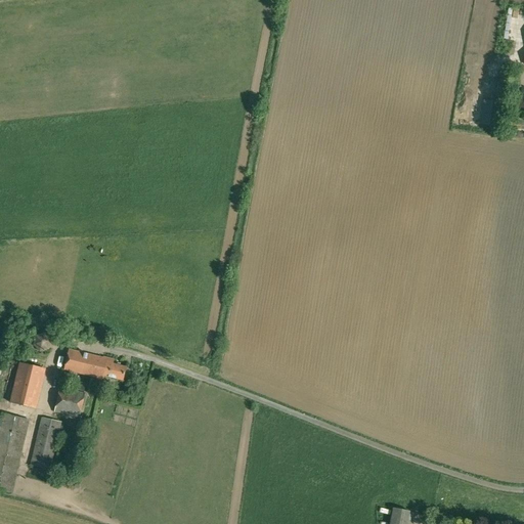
[(69,350),(63,369),(103,380),(104,377),(123,381),(126,367),(113,363),(114,359),(103,357),(102,358),(69,350)]
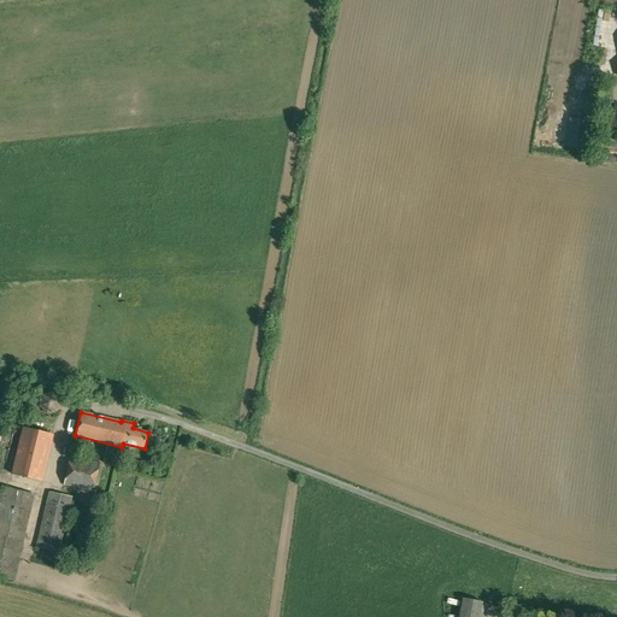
[(23,427),(12,474),(42,482),(53,435),(23,427)]
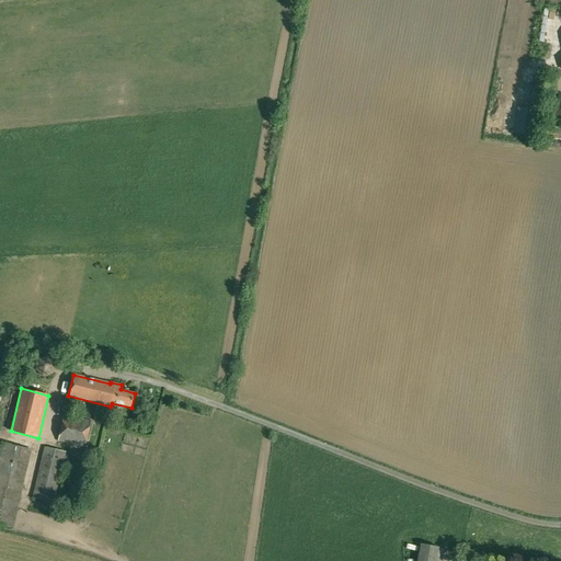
[(58,443),(86,448),(92,421),(65,415),(58,443)]
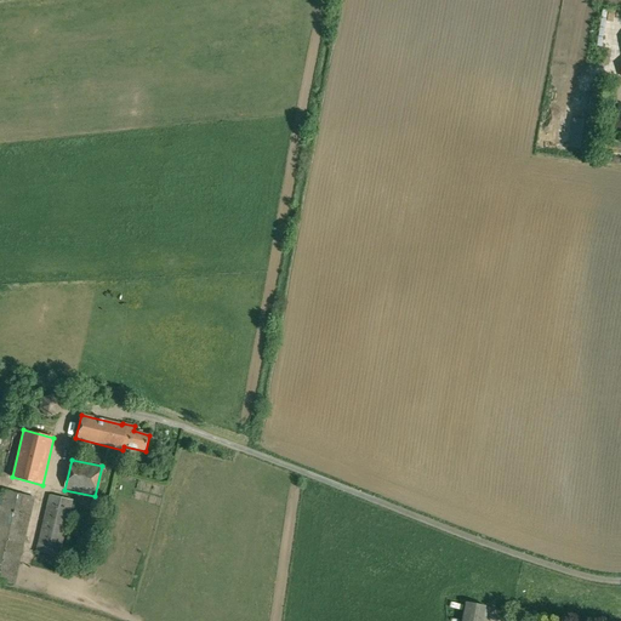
[(33,525),(29,524),(35,497),(1,490),(0,496),(0,580),(15,584),(28,530),(30,530),(33,525)]
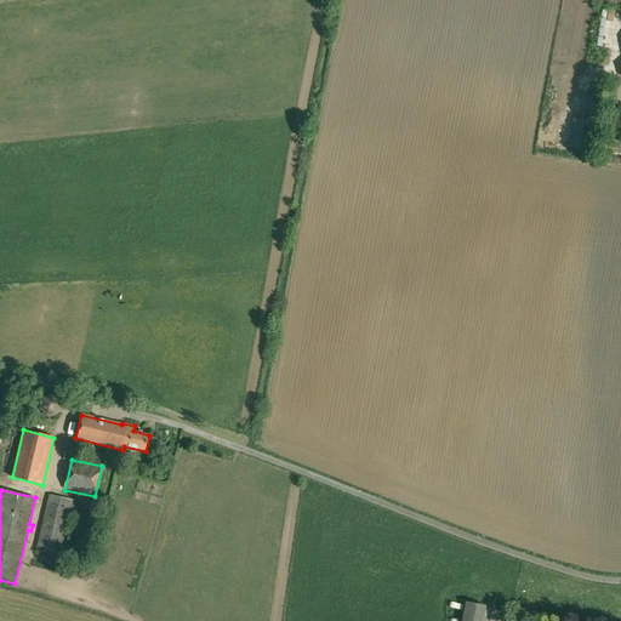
[(50,494),(36,552),(61,557),(73,501),(50,494)]
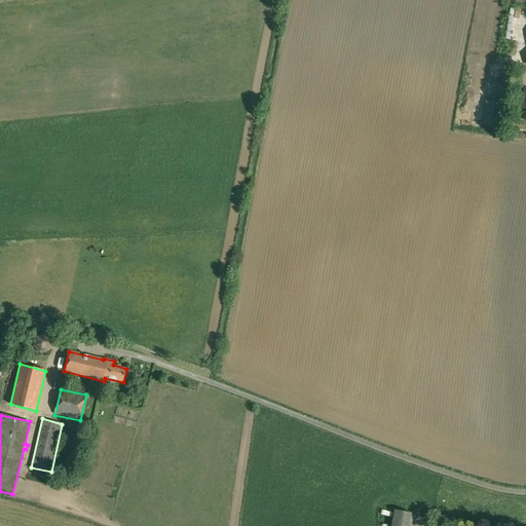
[(395,510),(391,525),(408,525),(411,514),(395,510)]
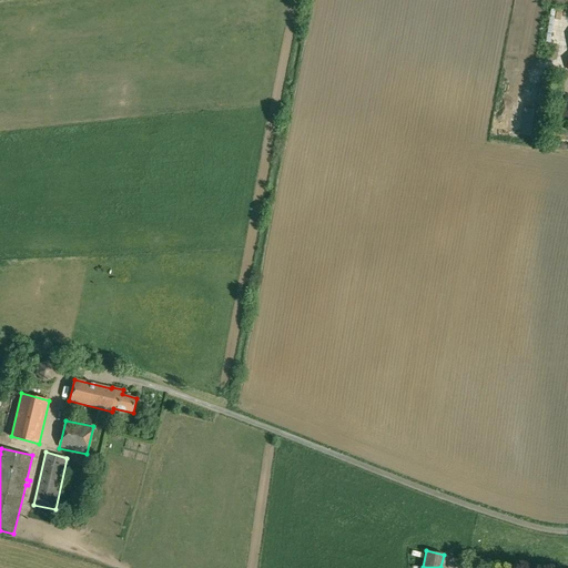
All buildings are outlined.
